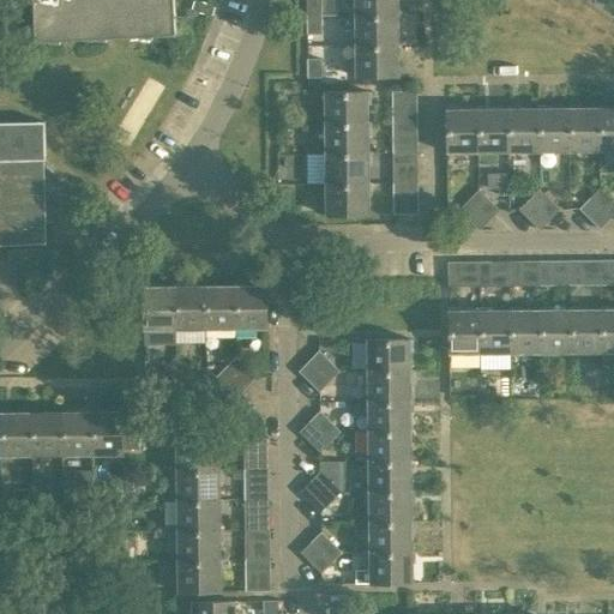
[(32,0),(35,40),(174,34),(173,0),(32,0)]
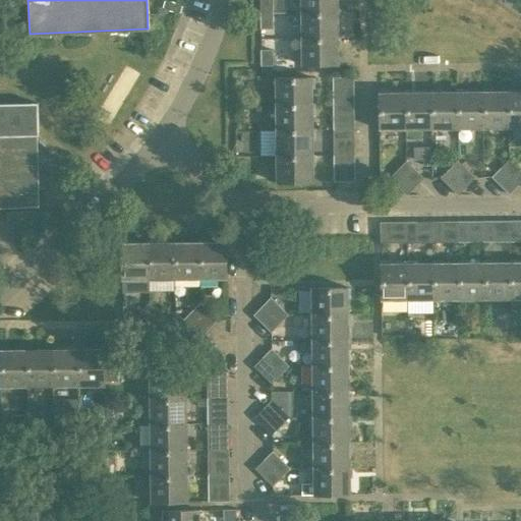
[(178,13),(181,5),(175,2),(171,0),(167,0),(164,0),(162,7),(168,10),(172,11),(178,13)]
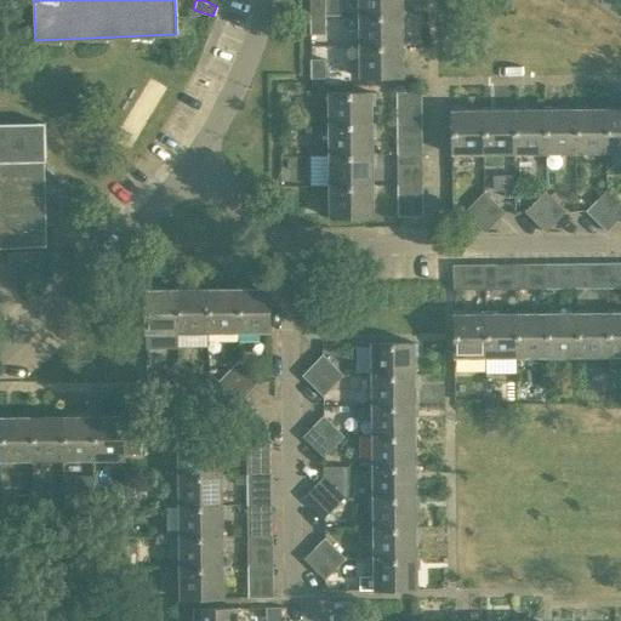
[(323,0),(308,0),(309,15),(324,15),(323,0)]
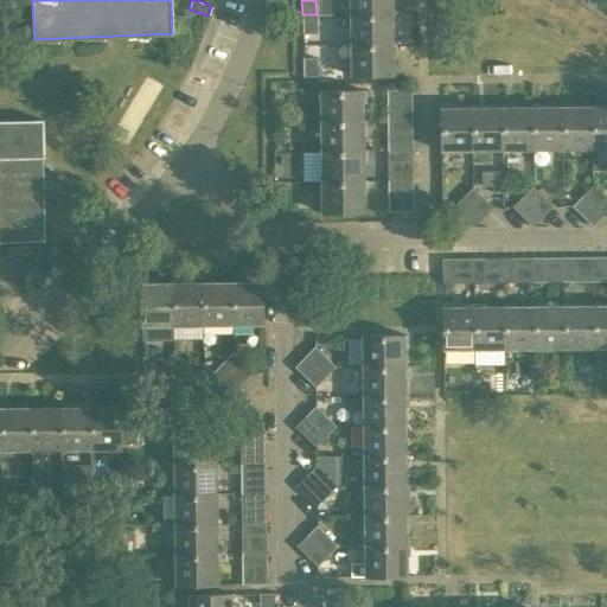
[(391,0),(349,0),(350,16),(393,16),(391,0)]
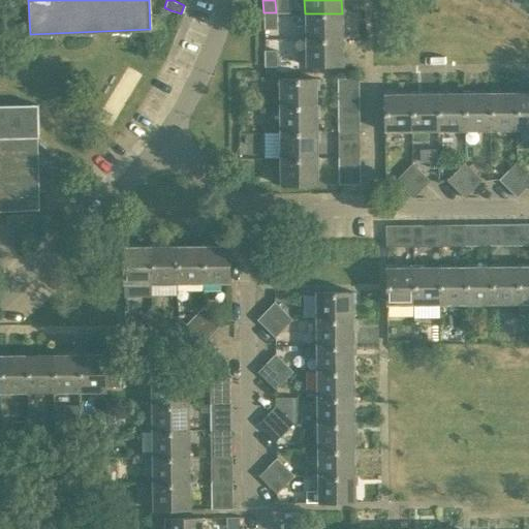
[(276,29),(276,12),(263,12),(263,30),(276,29)]
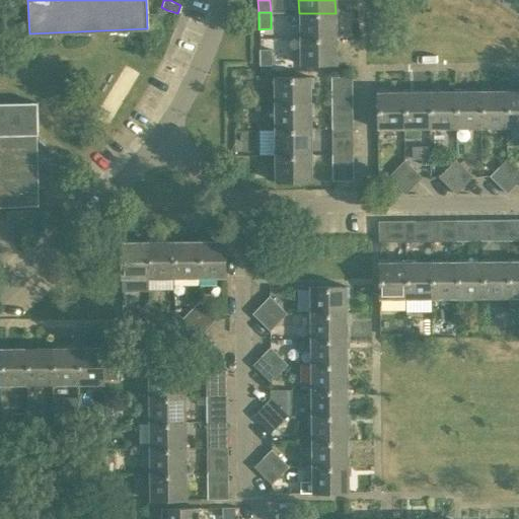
[(336,13),(299,13),(299,40),(337,39),(336,13)]
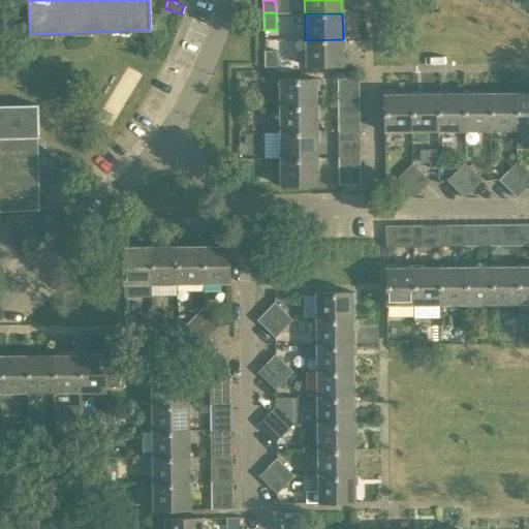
[(343,66),(343,39),(305,40),(306,66),(343,66)]
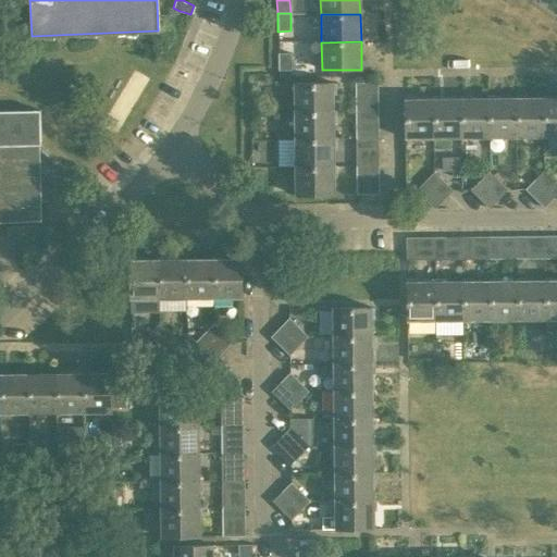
[(293,70),(292,53),(279,53),(280,70),(293,70)]
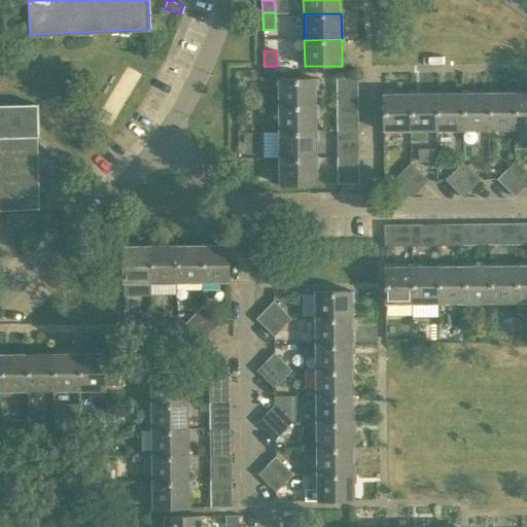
[(279,79),(279,106),(316,106),(316,78),(279,79)]
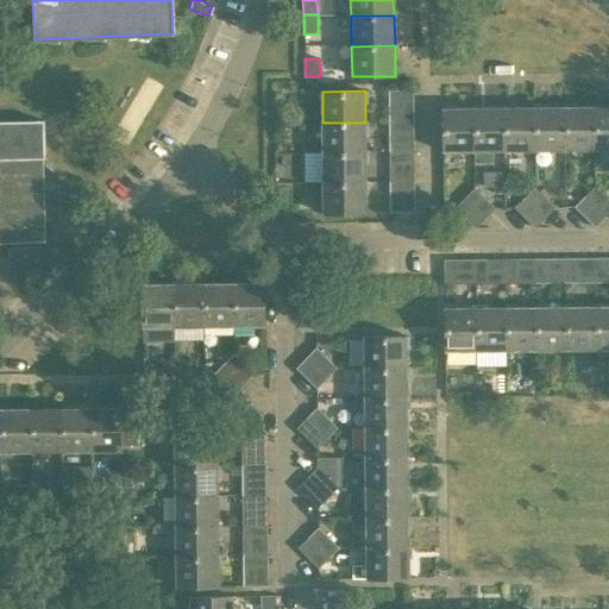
[(389,90),(389,119),(414,119),(413,90),(389,90)]
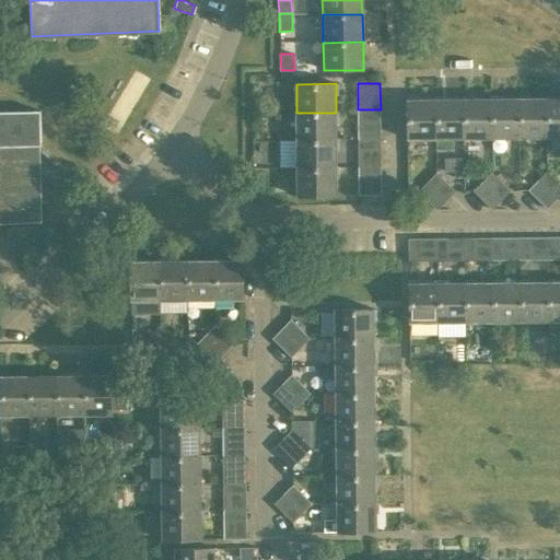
[(559,96),(546,97),(547,137),(559,136),(559,96)]
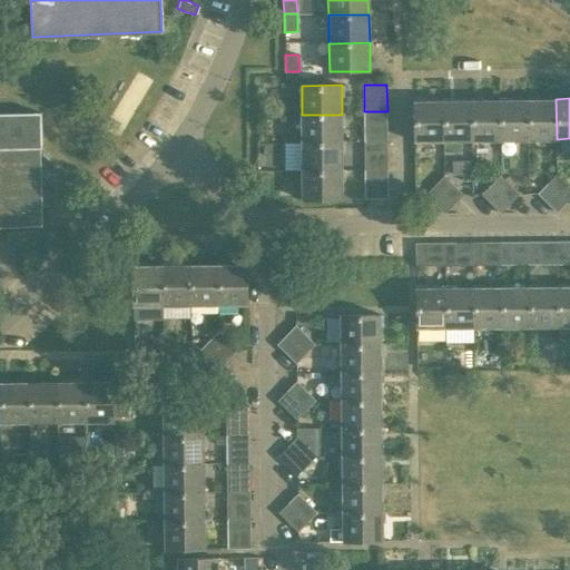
[(500,100),(500,140),(528,139),(528,99),(500,100)]
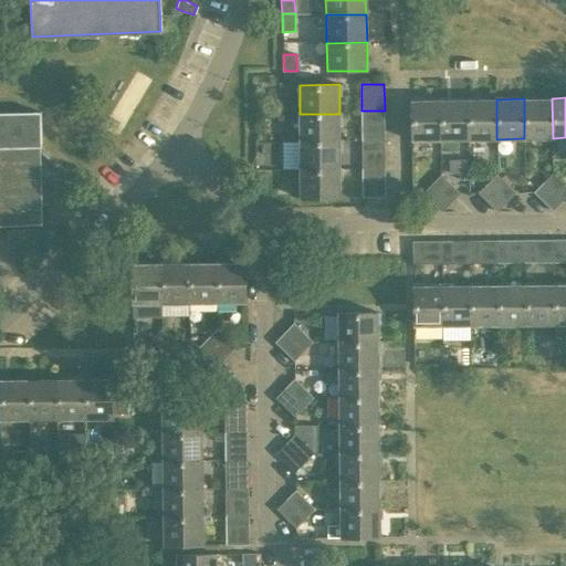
[(524,98),(524,138),(553,138),(552,98),(524,98)]
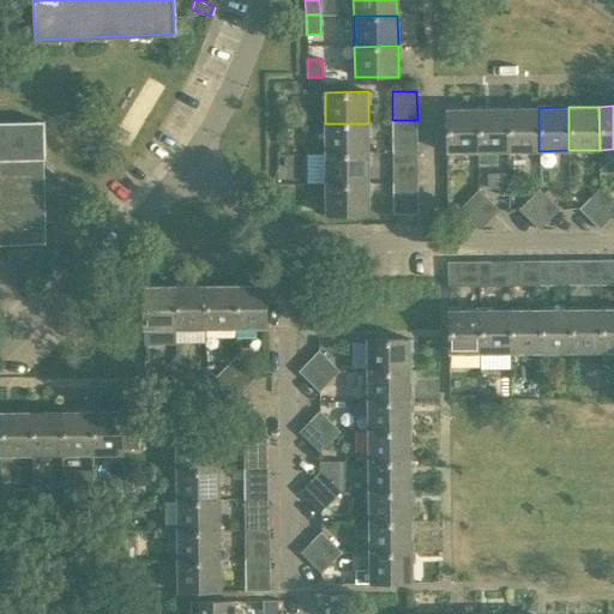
[(446,152),(479,151),(477,108),(446,109),(446,152)]
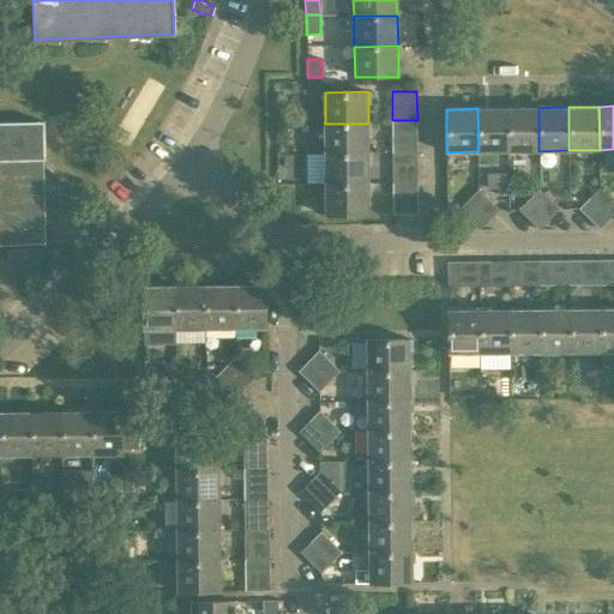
[(477,108),(479,151),(507,151),(507,108),(477,108)]
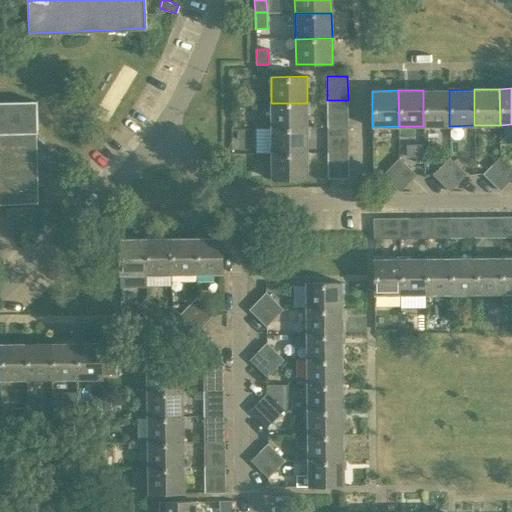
[(423,90),(423,126),(449,126),(449,90),(423,90)]
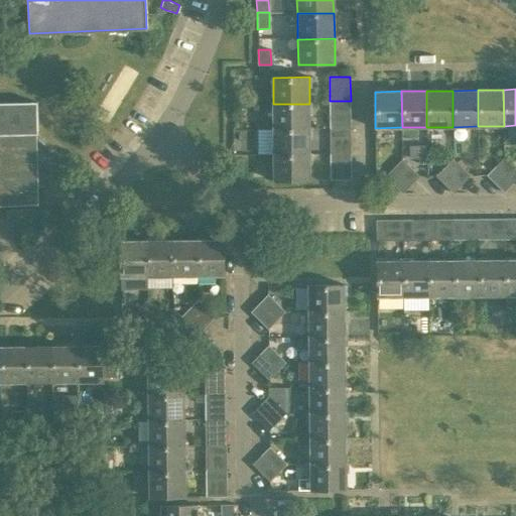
[(351,126),(351,101),(330,101),(330,127),(351,126)]
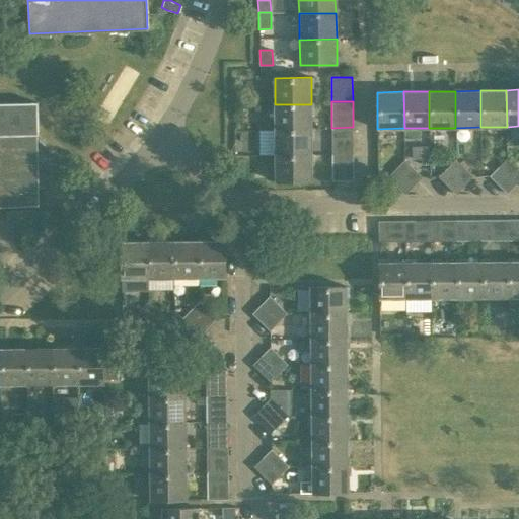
[(0,206),(39,206),(39,184),(29,184),(29,178),(29,135),(39,135),(38,102),(0,103),(0,206)]
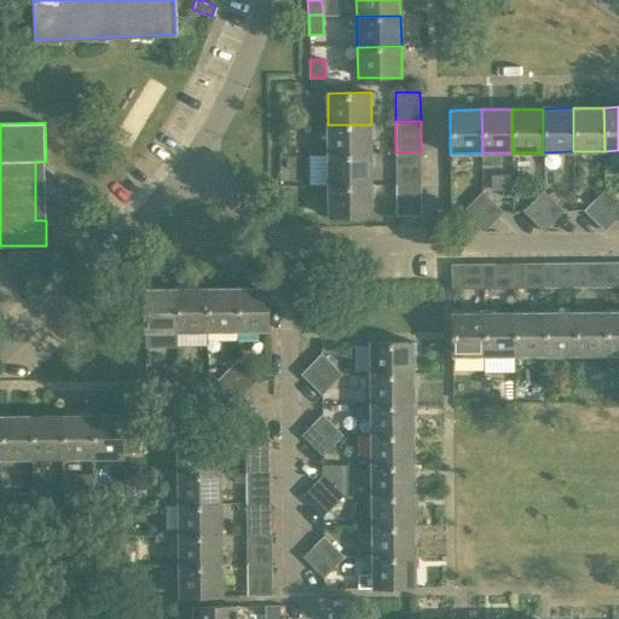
[(328,156),(372,155),(371,125),(328,125),(328,156)]
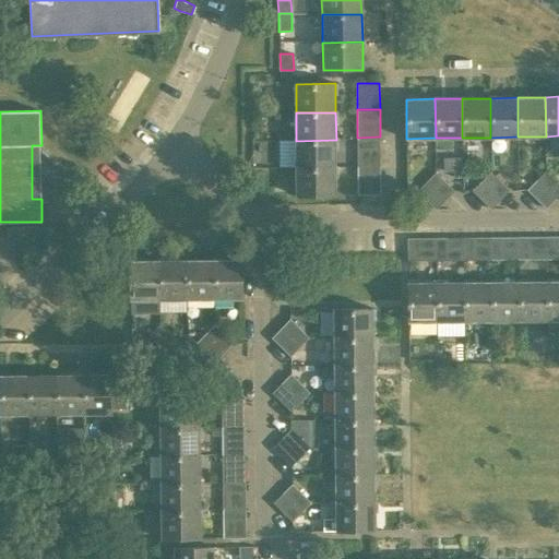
[(380,165),(380,137),(357,138),(358,165),(380,165)]
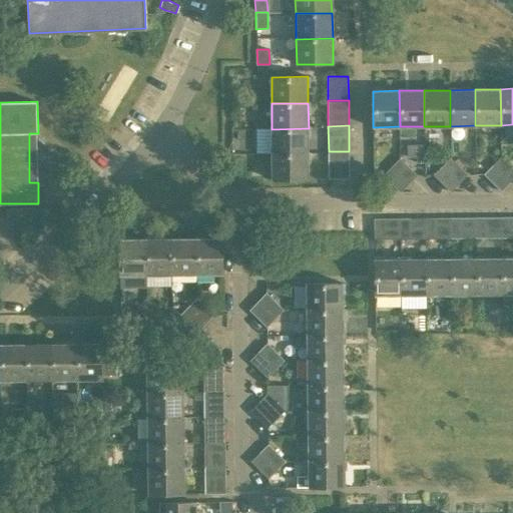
[(309,128),(272,129),(272,154),(309,153),(309,128)]
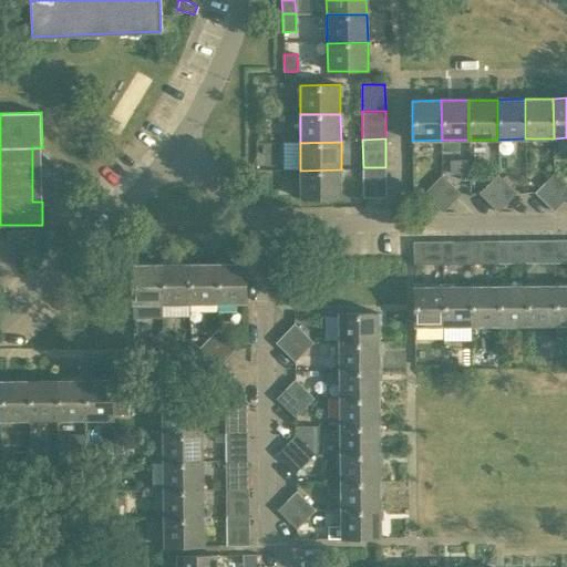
[(387,197),(385,167),(363,167),(363,197),(387,197)]
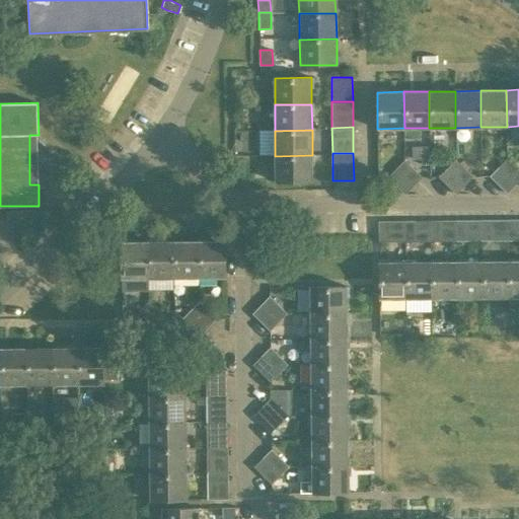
[(312,181),(312,155),(275,156),(276,181),(312,181)]
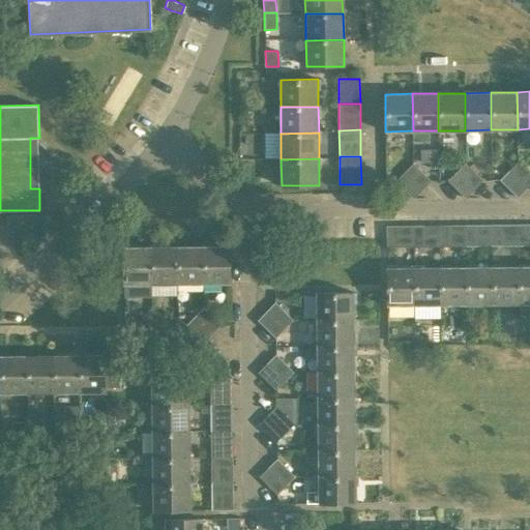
[(529,173),(518,162),(508,170),(527,187),(529,183),(529,173)]
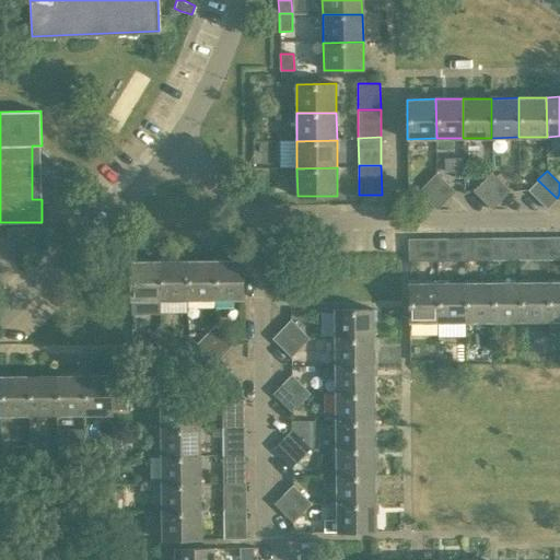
[(436,172),(428,182),(446,200),(456,190),(436,172)]
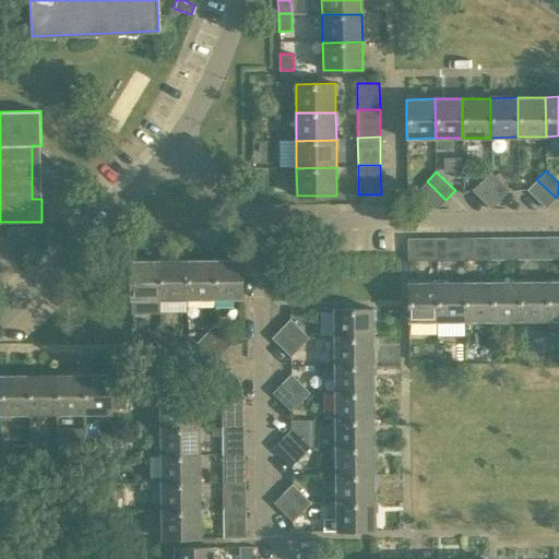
[(491,171),(482,180),(500,199),(510,189),(491,171)]
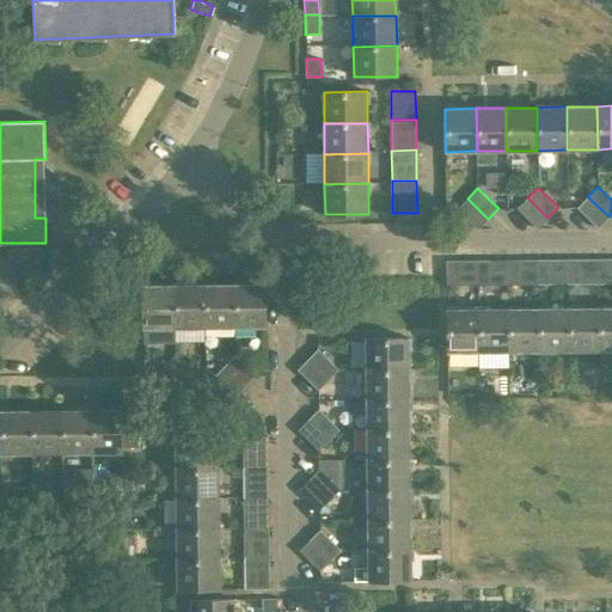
[(598,227),(609,216),(587,196),(577,207),(598,227)]
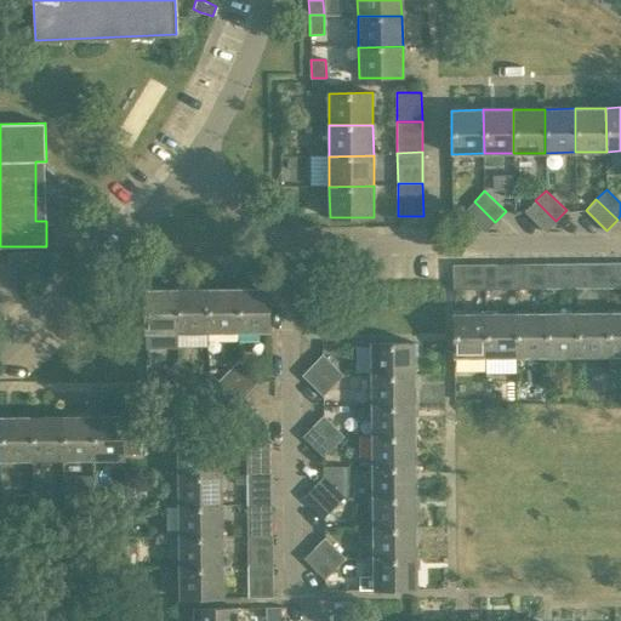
[(546,232),(556,221),(535,200),(525,211),(546,232)]
